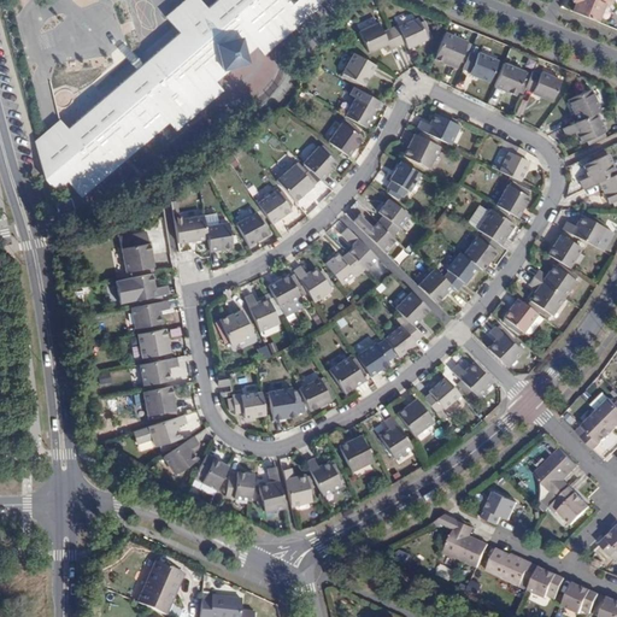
[(36,147),(45,180),(56,192),(68,181),(81,198),(147,140),(168,122),(175,130),(221,92),(215,83),(207,75),(219,64),(222,70),(233,68),(246,64),(244,57),(241,46),(250,40),(256,47),(263,54),(316,10),(321,0),(216,0),(205,10),(195,0),(184,0),(165,17),(178,33),(145,62),(66,131),(62,125),(36,147)]
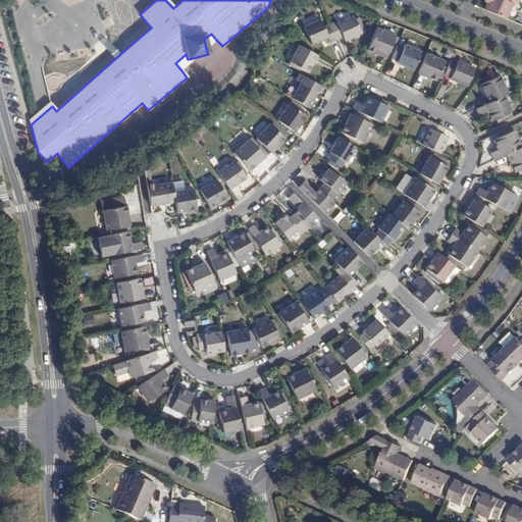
[(484,10),(506,18),(511,3),(503,0),(484,0),(483,2),(487,3),(484,10)]
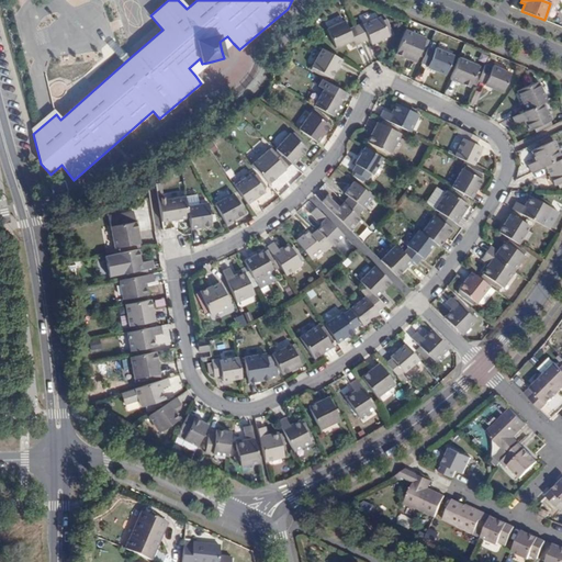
[(355,26),(362,42),(369,40),(371,44),(389,35),(380,18),(363,25),(362,22),(355,26)]
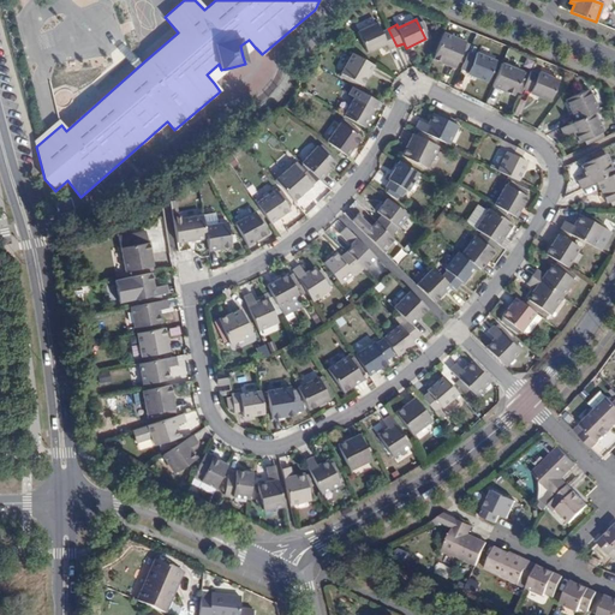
[(389,49),(396,46),(388,29),(381,33),(377,24),(358,33),(366,53),(386,43),(389,49)]
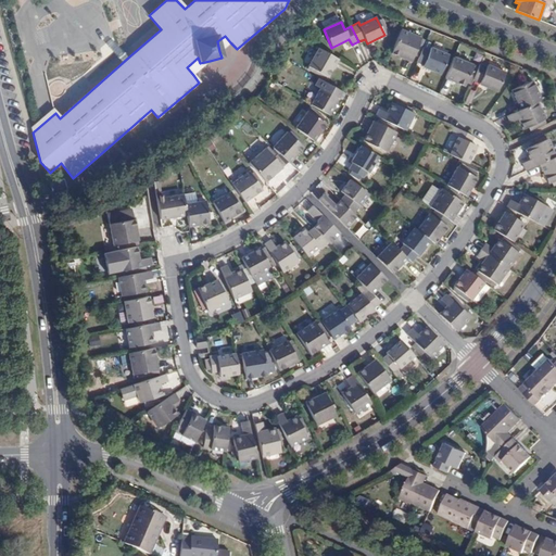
[(401,30),(391,53),(413,62),(421,39),(401,30)]
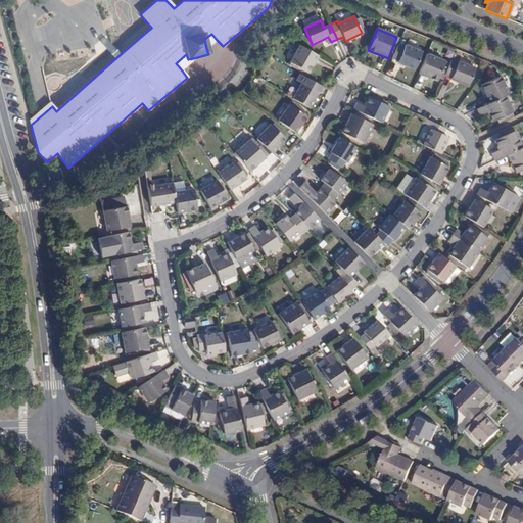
[(206,48),(217,40),(211,34),(204,39),(206,48)]
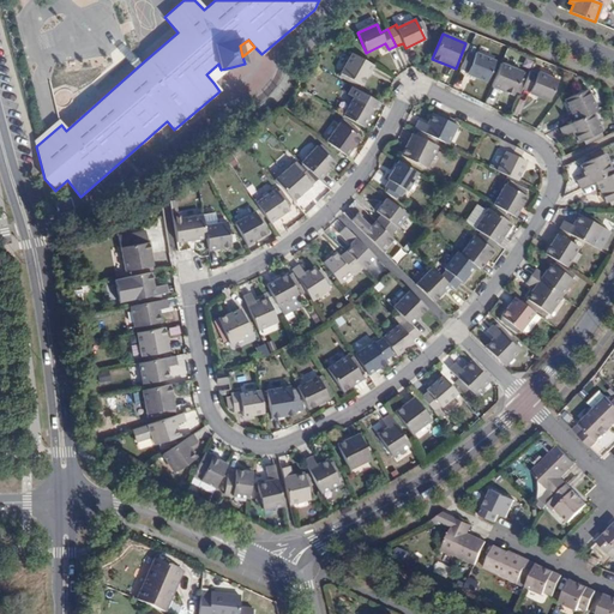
[(467,52),(459,70),(468,73),(468,74),(487,82),(494,62),(475,54),(474,55),(467,52)]
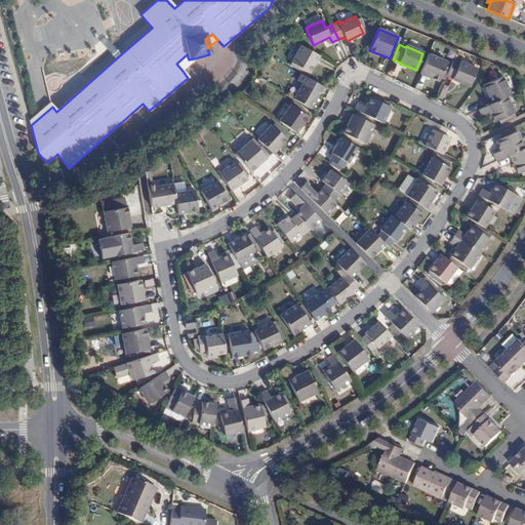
[(309,73),(319,55),(300,45),(291,64),(309,73)]
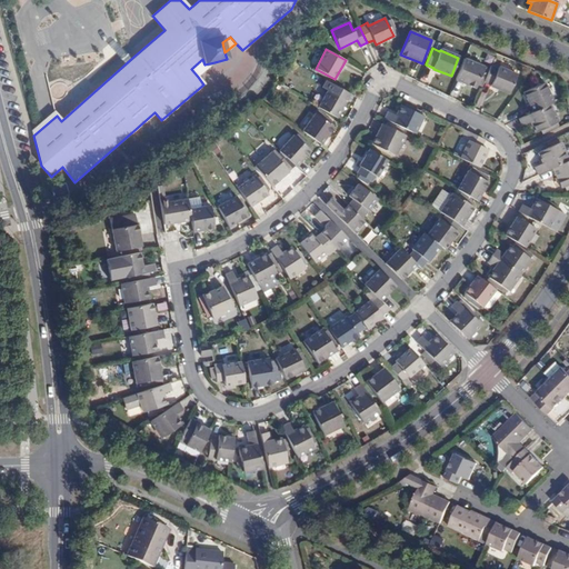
[(191,69),(198,77),(215,62),(205,65),(202,59),(191,69)]
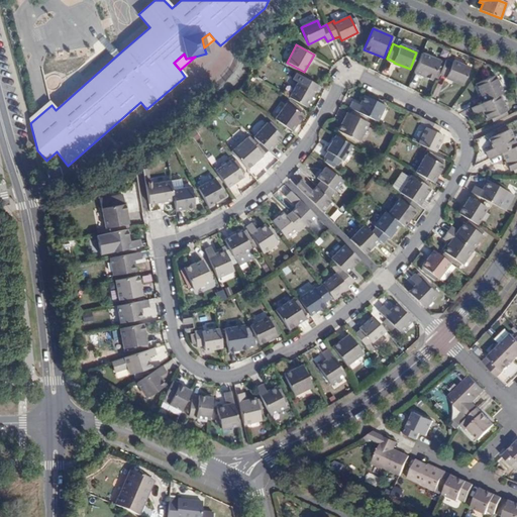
[(421,54),(414,73),(432,80),(440,62),(421,54)]
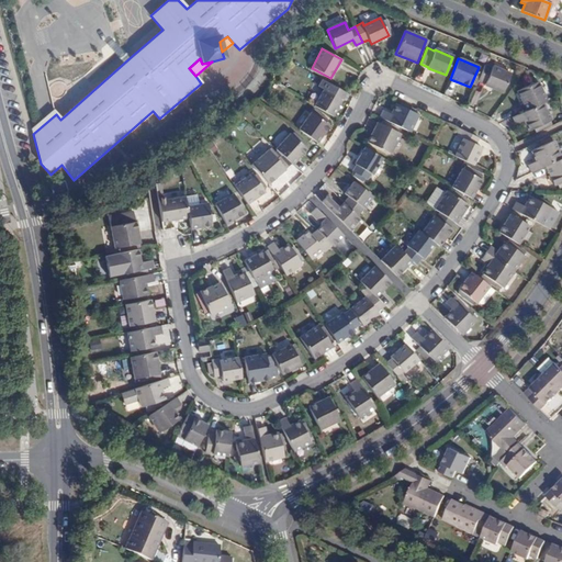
[(484,66),(478,81),(485,85),(485,86),(503,93),(510,75),(493,67),(492,69),(484,66)]
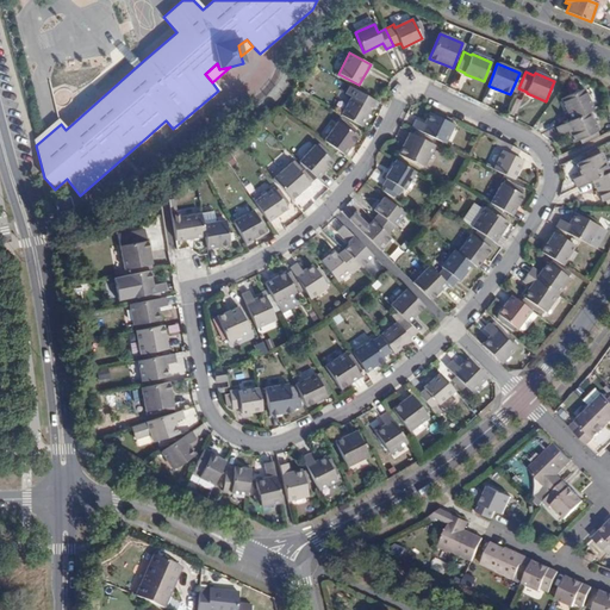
[(341,114),(361,126),(371,109),(368,106),(372,99),(356,89),(341,114)]
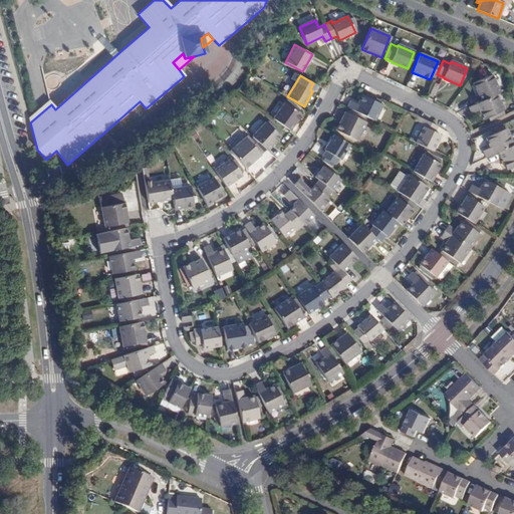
[(474,83),(482,100),(496,93),(500,92),(492,75),(474,83)]
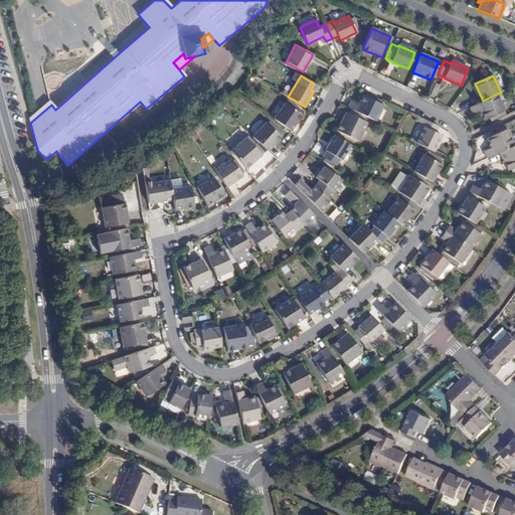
[(483,101),(470,108),(473,114),(481,111),(485,120),(488,118),(502,113),(505,111),(497,94),(483,101)]
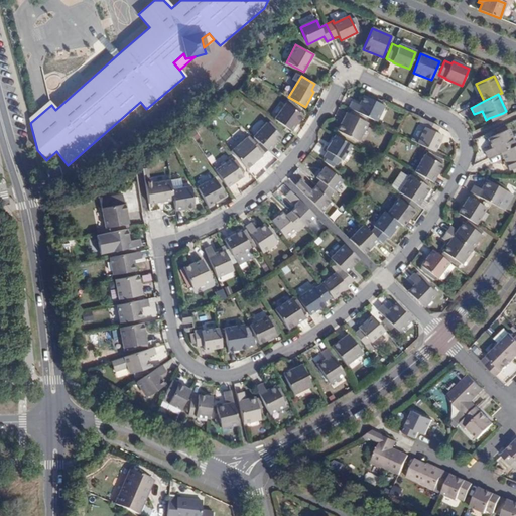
[(352,102),(349,108),(377,121),(385,106),(380,103),(371,99),(372,97),(367,95),(366,96),(364,96),(359,106),(352,102)]
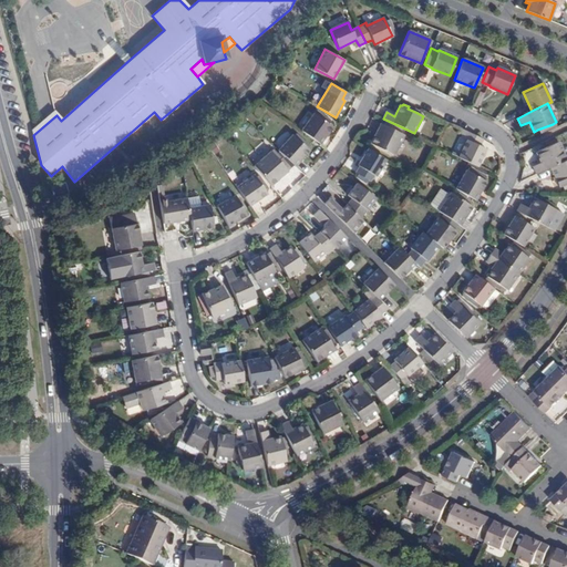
[(31,130),(33,135),(57,115),(53,111),(41,121),(31,130)]
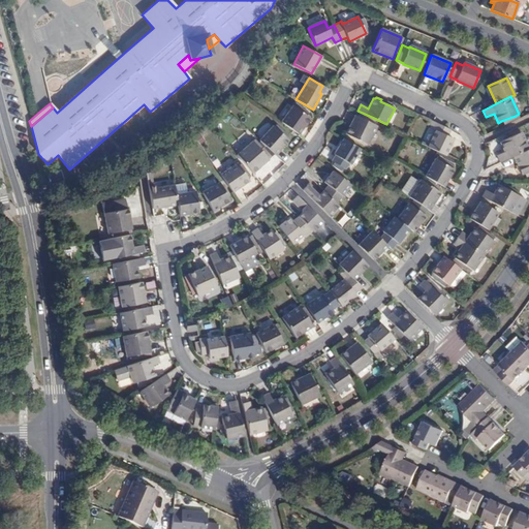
[(281,122),(299,134),(310,118),(308,117),(297,109),(293,105),(281,122)]
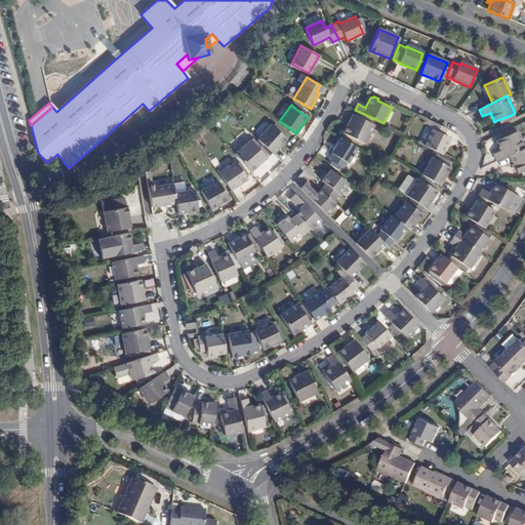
[(294,108),(306,116),(308,113),(296,106),(294,108)]
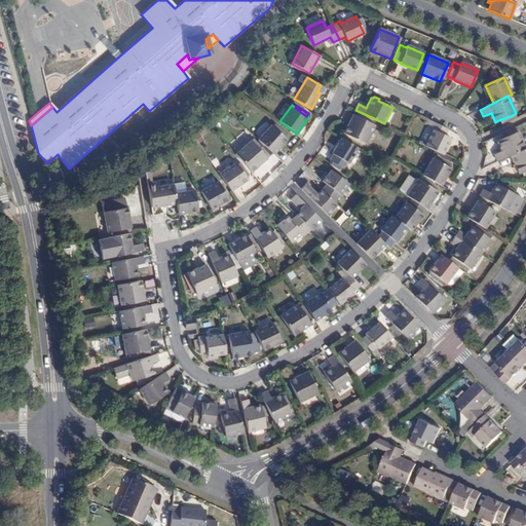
[(375,125),(354,115),(344,134),(365,144),(375,125)]
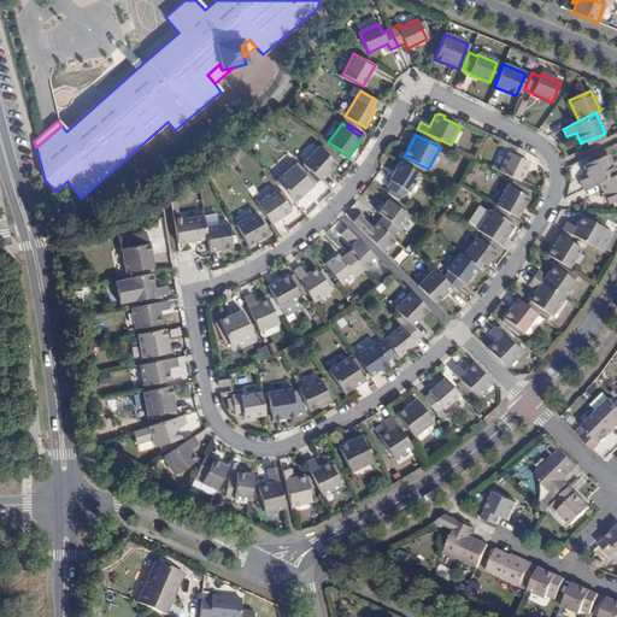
[(601,135),(585,141),(586,145),(603,136),(601,135)]
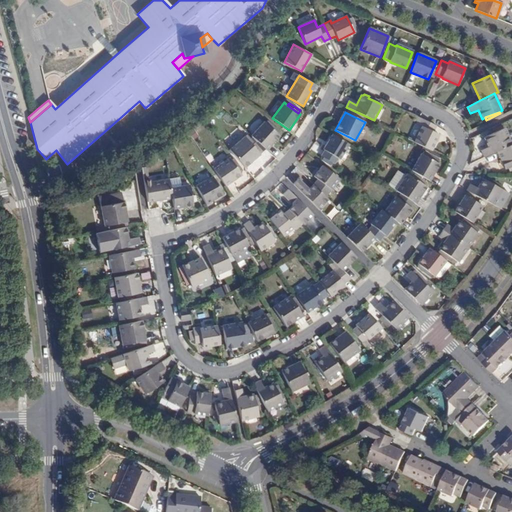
[(433,132),(436,125),(418,117),(416,122),(420,123),(418,125),(421,128),(414,142),(432,151),(439,135),(433,132)]
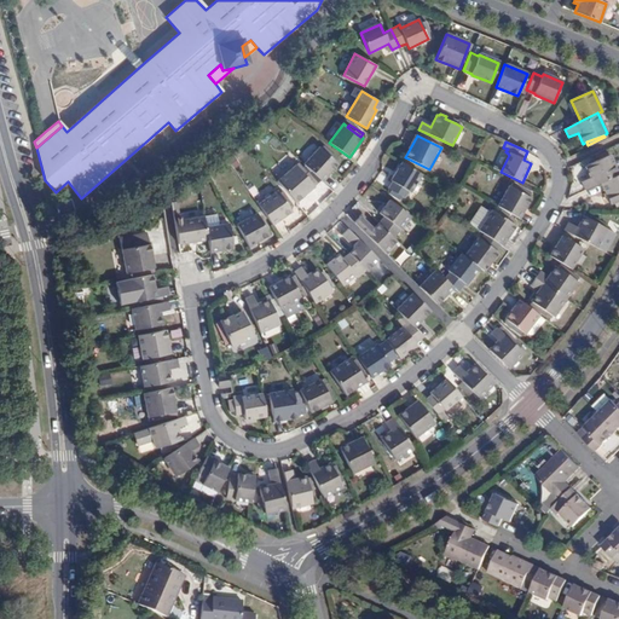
[(304,165),(322,181),(336,165),(320,149),(304,165)]
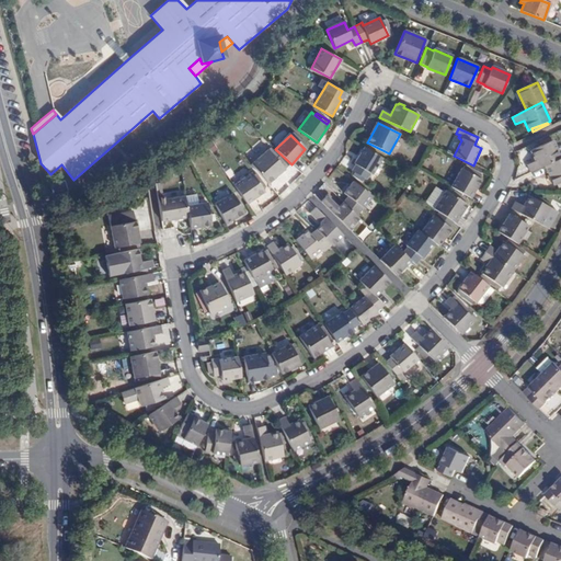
[(527,165),(530,172),(545,165),(560,157),(552,140),(529,151),(535,161),(527,165)]
